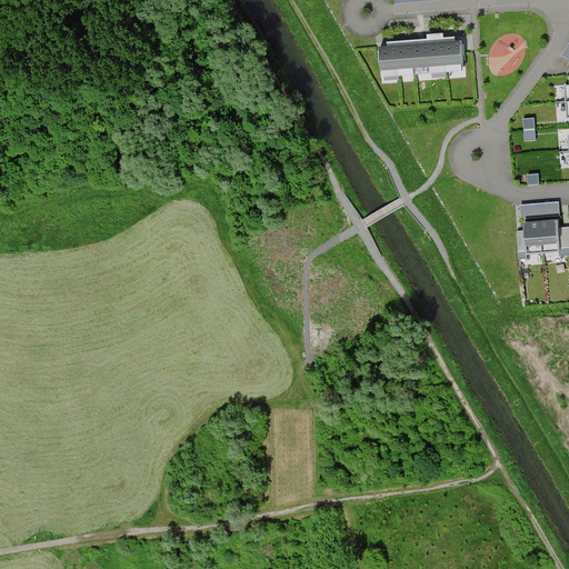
[(388,47),(379,48),(381,77),(463,71),(461,41),(456,41),(455,38),(443,38),(443,33),(427,35),(428,40),(388,42),(388,47)]
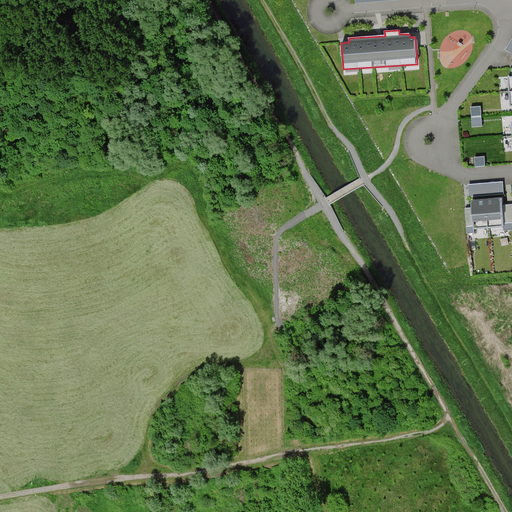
[(471,107),(472,118),(481,117),(480,106),(471,107)]
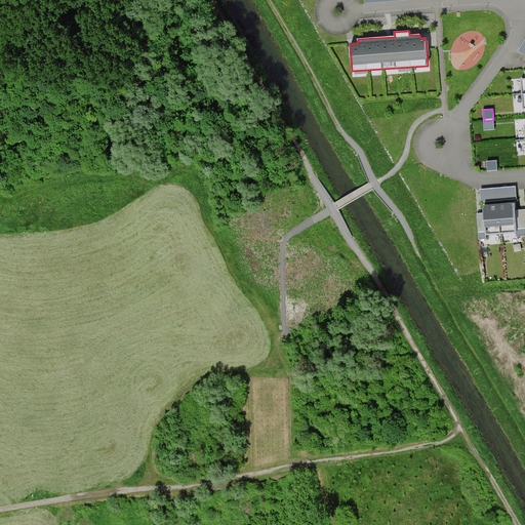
[(484,121),(485,130),(494,129),(493,120),(484,121)]
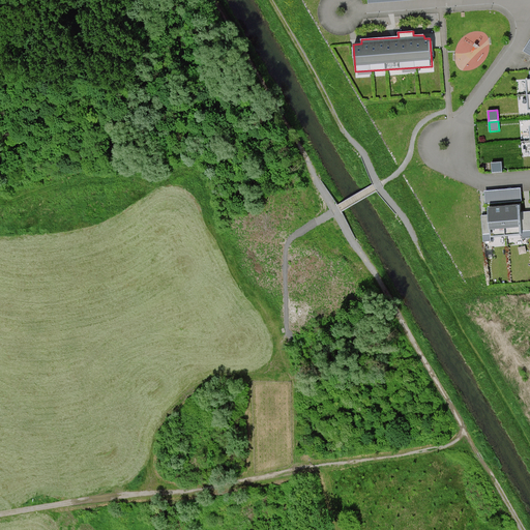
[(501,163),(492,163),(493,173),(502,172),(501,163)]
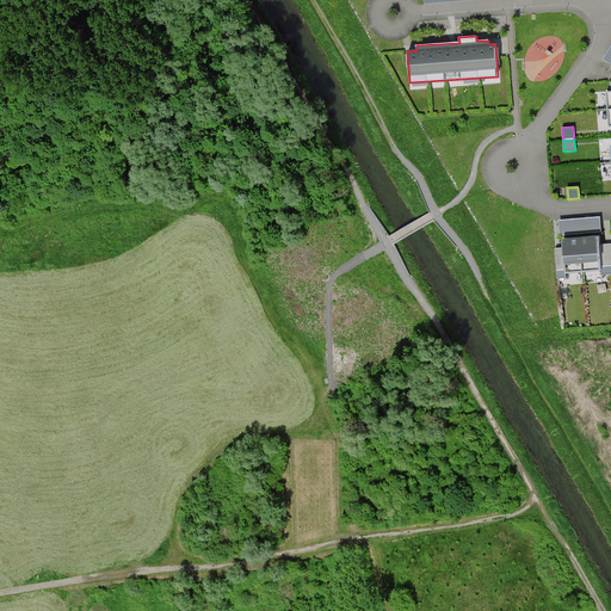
[(600,217),(559,220),(560,235),(602,232),(600,217)]
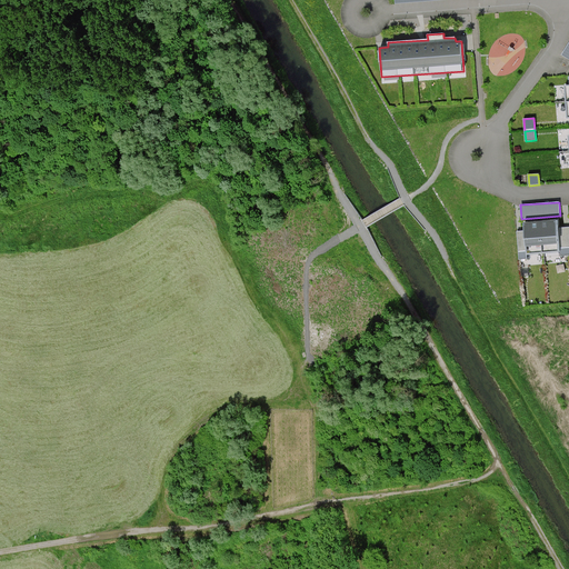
[(558,245),(556,220),(525,223),(527,247),(558,245)]
